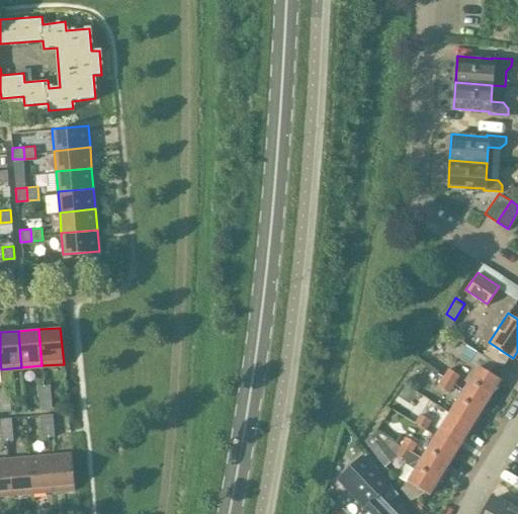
[(442,364),(438,372),(454,382),(459,374),(447,367),(442,364)]
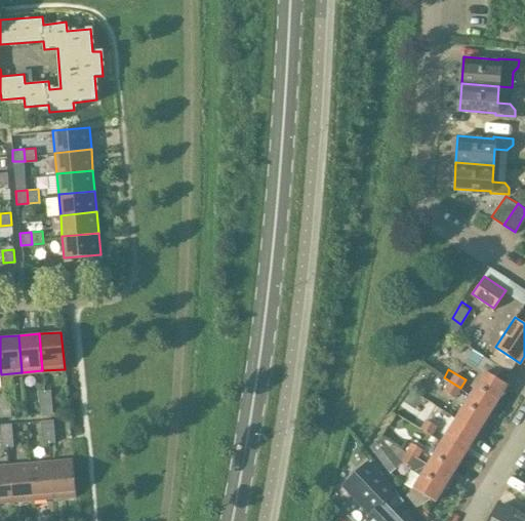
[(485,370),(471,394),(492,407),(508,384),(485,370)]
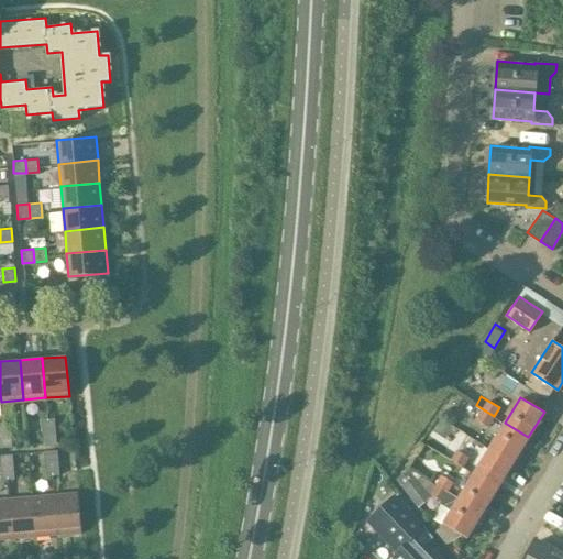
[(487,426),(494,416),(476,405),(475,405),(466,399),(462,407),(476,416),(474,418),(487,426)]
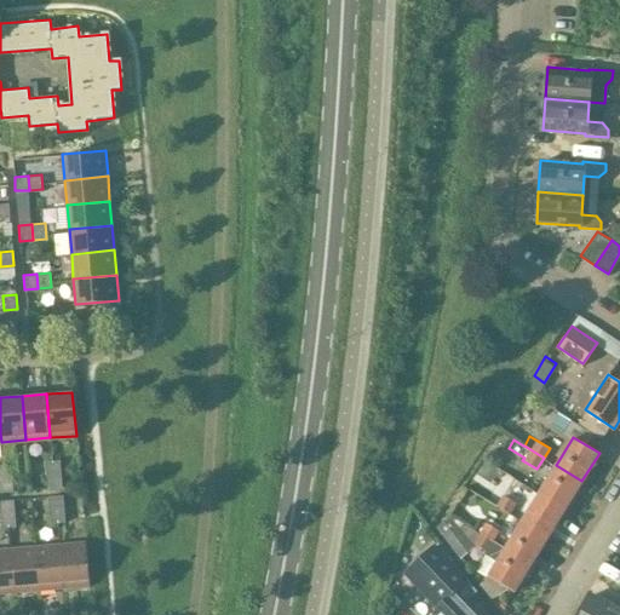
[(45,459),(45,473),(61,472),(59,459),(45,459)]
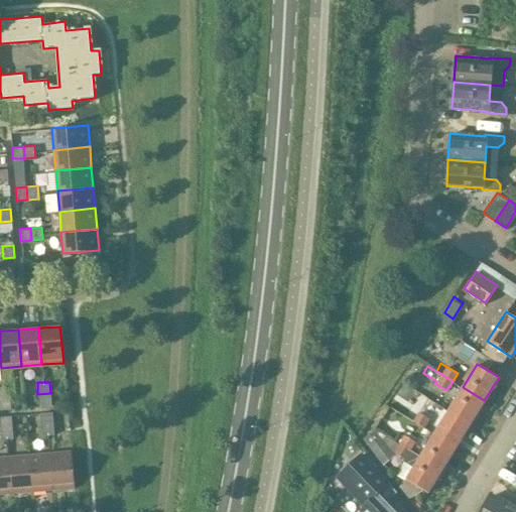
[(0,385),(0,397),(9,396),(8,385),(0,385)]
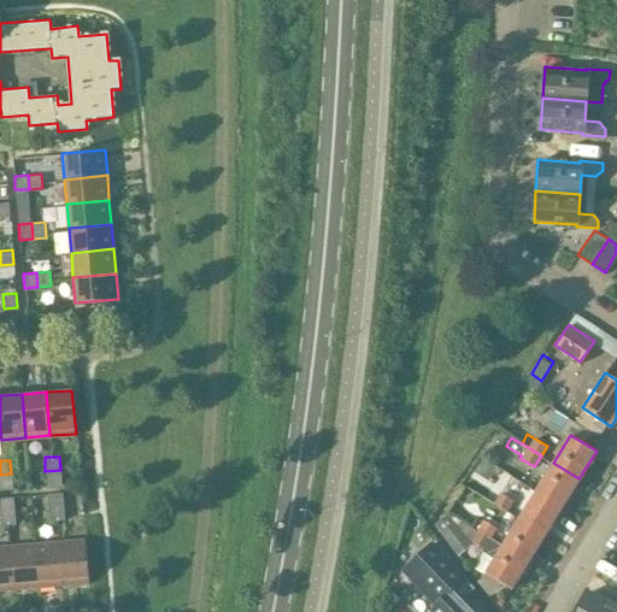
[(536,489),(562,506),(579,478),(553,463),(536,489)]
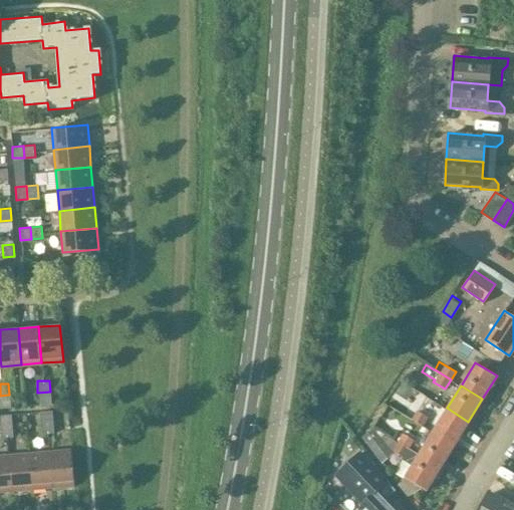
[(51,403),(50,392),(37,393),(38,404),(51,403)]
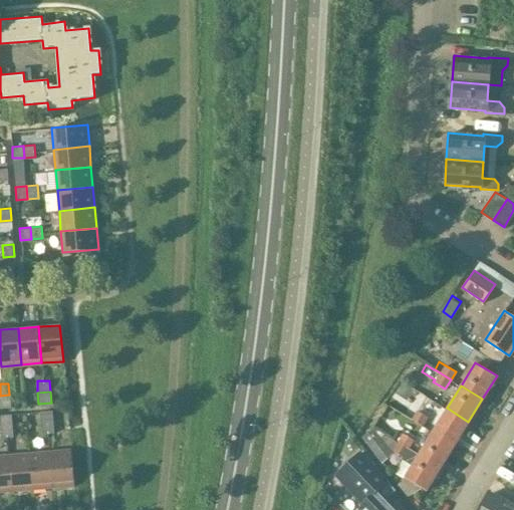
[(0,407),(10,406),(9,395),(0,396),(0,407)]
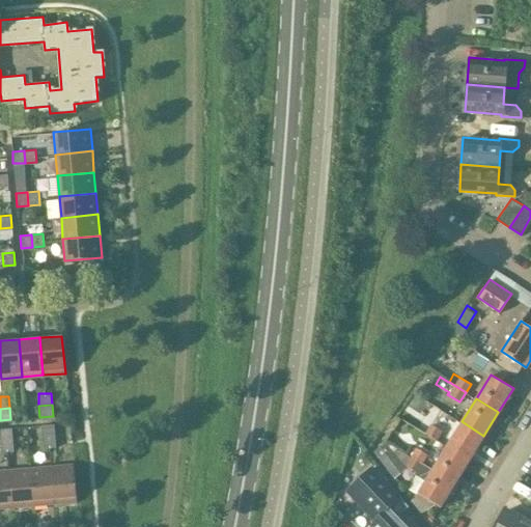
[(447,445),(469,459),(483,436),(462,421),(447,445)]
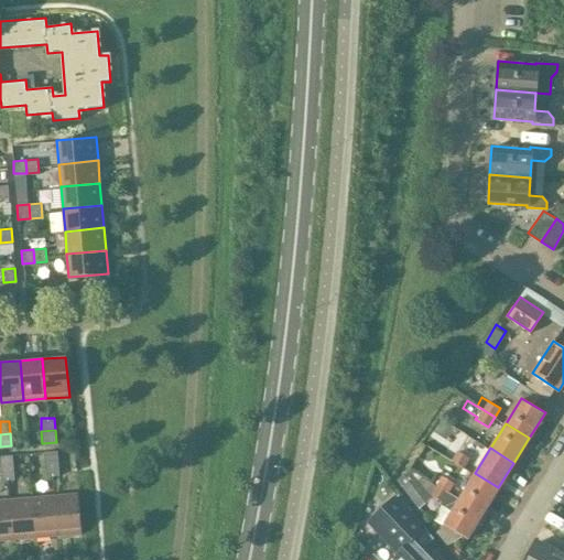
[(43,451),(44,463),(58,462),(57,450),(43,451)]
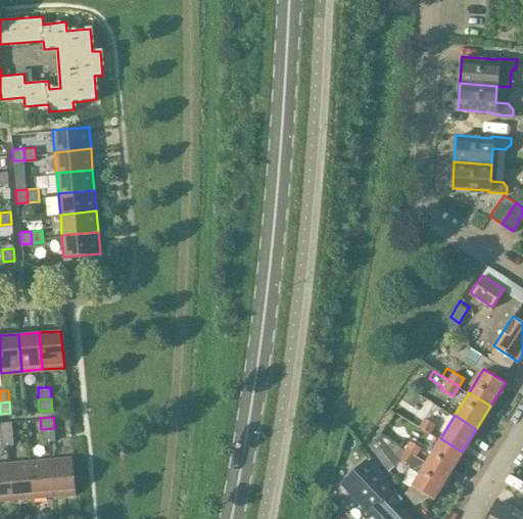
[(418,426),(430,433),(435,424),(423,417),(418,426)]
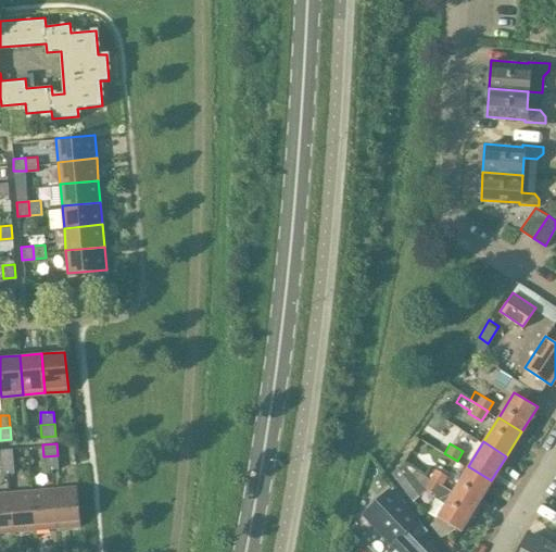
[(0,448),(0,460),(13,459),(12,447),(0,448)]
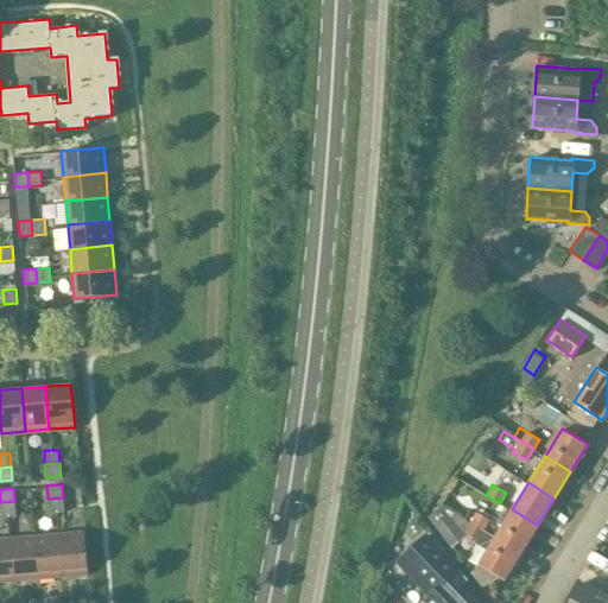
[(64,511),(63,497),(48,499),(49,512),(64,511)]
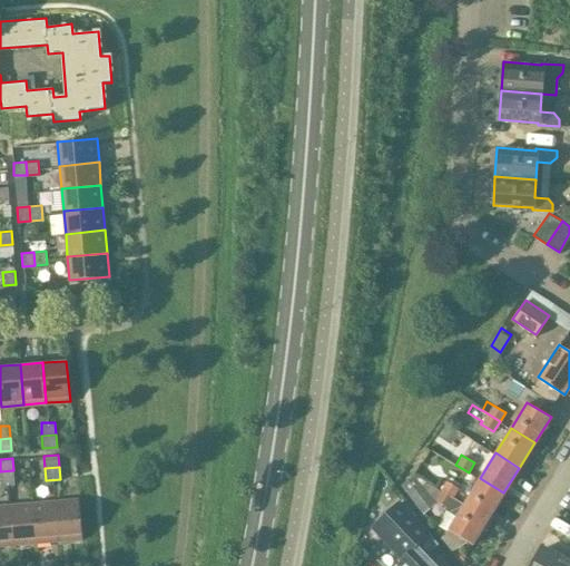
[(15,484),(13,470),(0,471),(0,484),(15,484)]
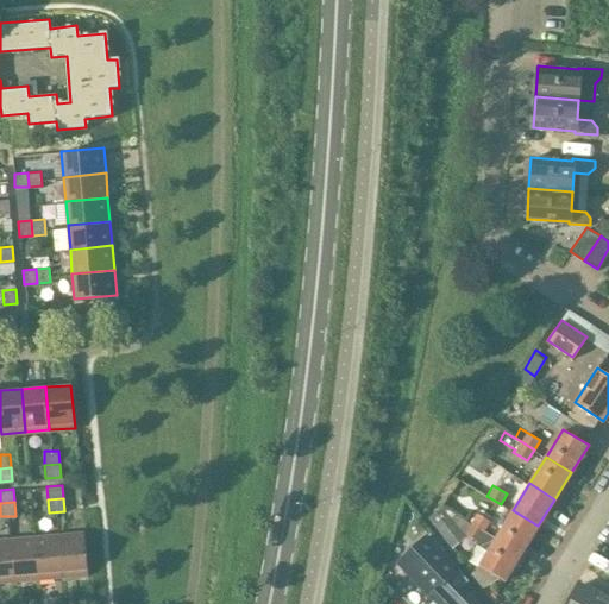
[(469,534),(465,533),(471,523),(470,522),(441,504),(428,516),(453,547),(469,534)]
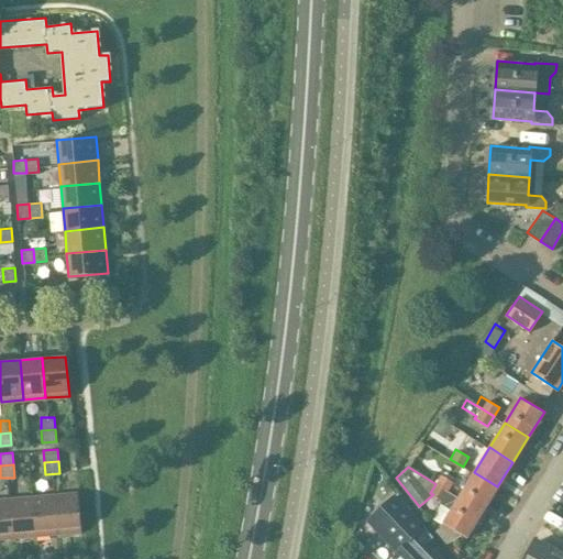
[(497,486),(474,472),(459,496),(482,512),(497,486)]
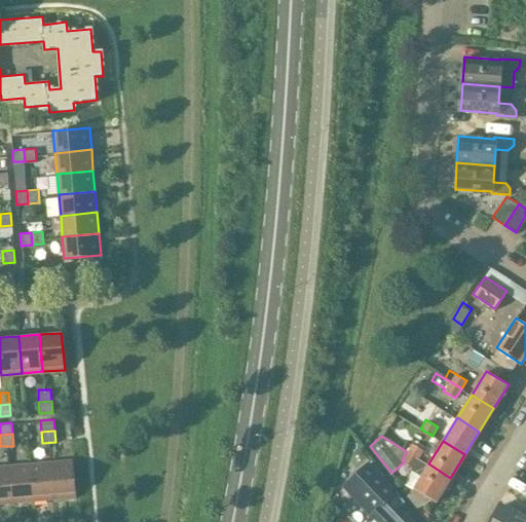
[(423,449),(411,442),(406,451),(407,452),(418,457),(423,449)]
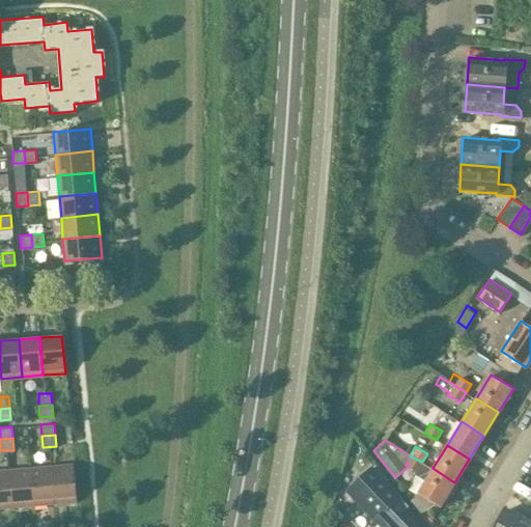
[(422,462),(411,456),(406,465),(409,466),(415,470),(417,471),(422,462)]
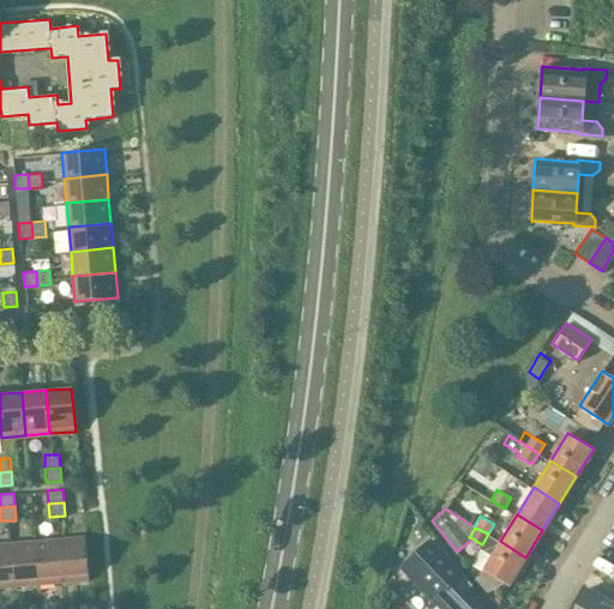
[(500,541),(488,534),(482,544),(480,543),(479,546),(493,553),(483,568),(509,585),(525,558),(500,541)]
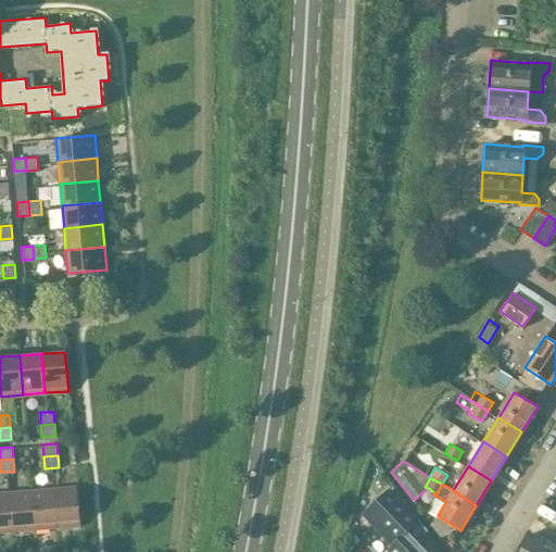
[(79,525),(76,486),(53,488),(57,527),(79,525)]
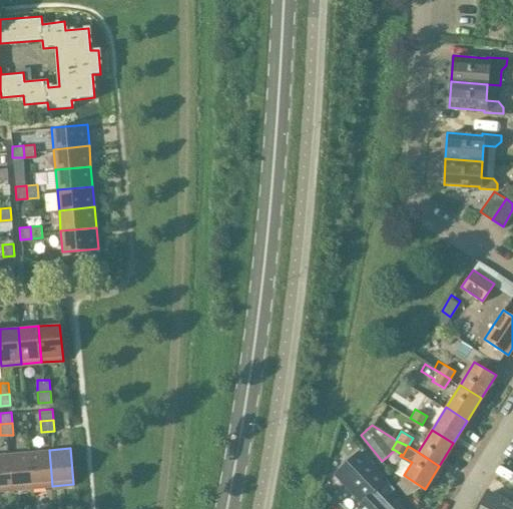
[(359,449),(333,473),(361,502),(353,508),(393,508),(375,490),(387,478),(359,449)]
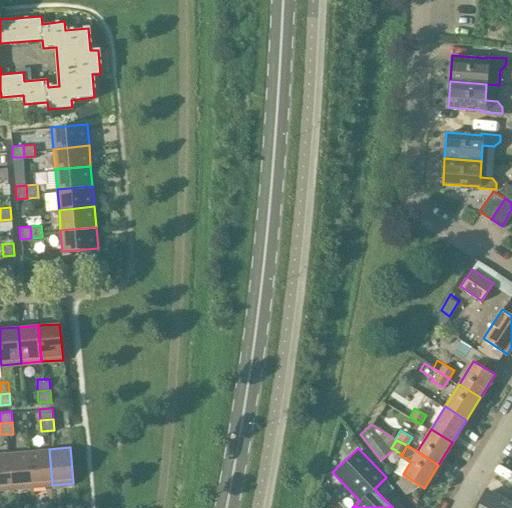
[(49,449),(29,450),(32,487),(52,485),(49,449)]
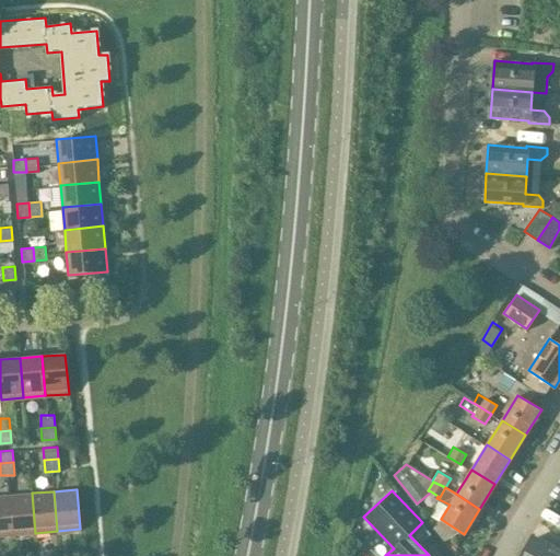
[(32,493),(9,495),(12,534),(35,533),(32,493)]
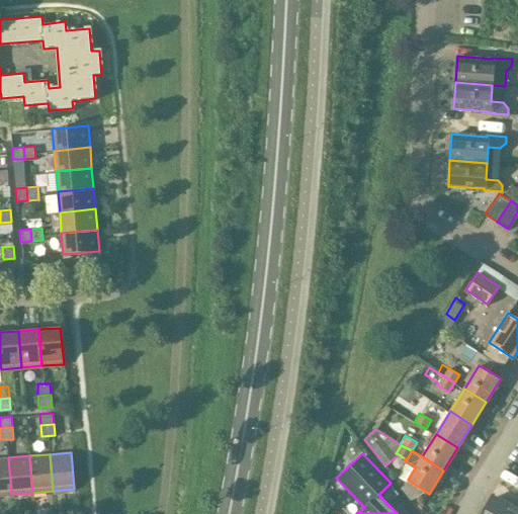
[(0,495),(11,494),(8,457),(0,457),(0,495)]
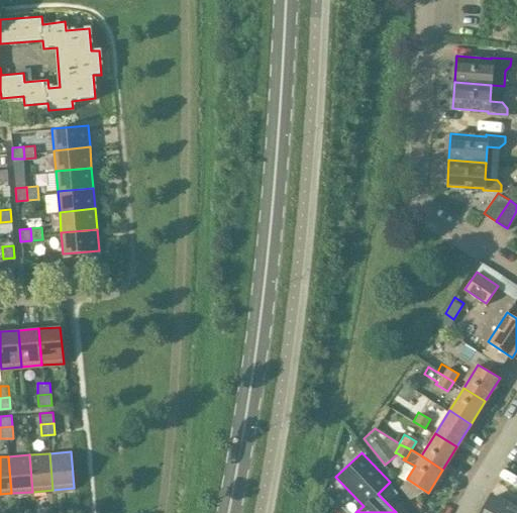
[(483,512),(516,512),(516,507),(493,495),(483,512)]
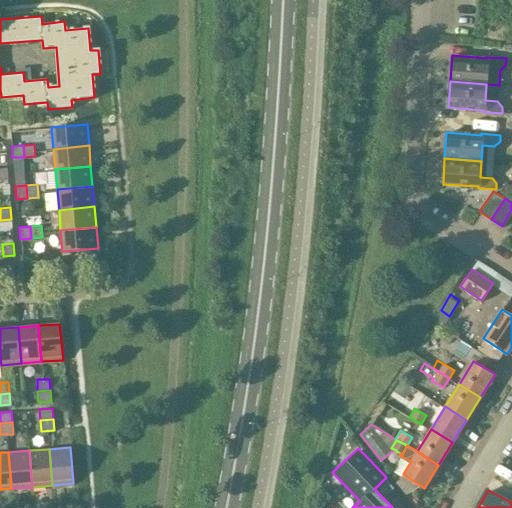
[(324,504),(322,507),(342,507),(333,498),(327,504),(325,505),(324,504)]
